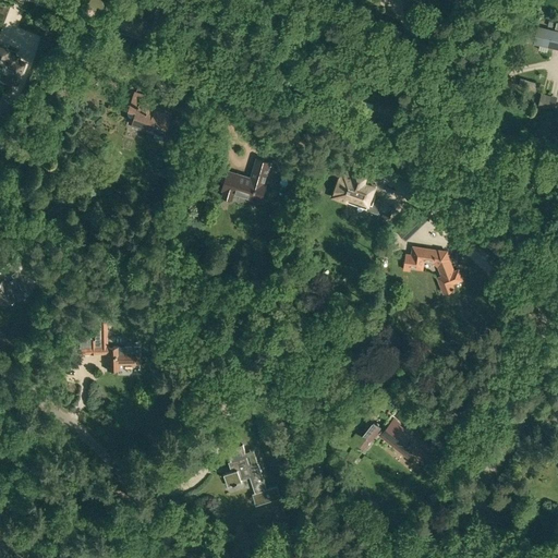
[(8,47),(8,48),(0,45),(0,67),(10,71),(9,74),(8,79),(17,82),(25,61),(16,58),(17,55),(8,51),(9,48),(8,47)]
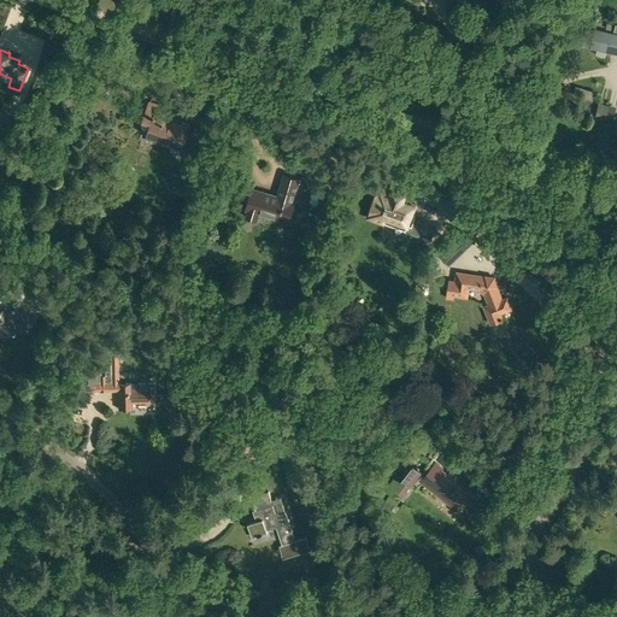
[(170,151),(180,154),(182,147),(183,147),(191,124),(169,117),(171,107),(150,100),(144,119),(151,122),(147,135),(172,144),(170,151)]
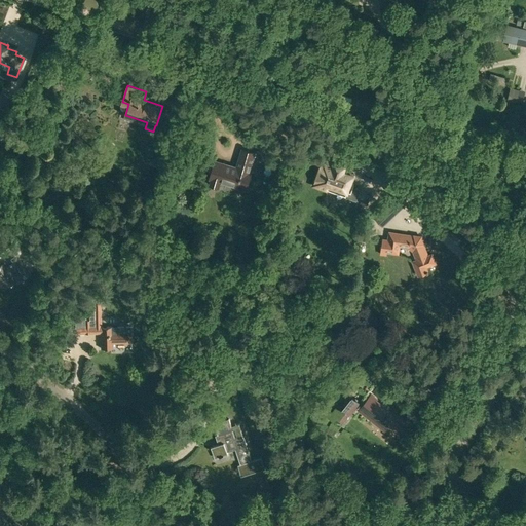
[(11,106),(16,91),(5,87),(0,102),(11,106)]
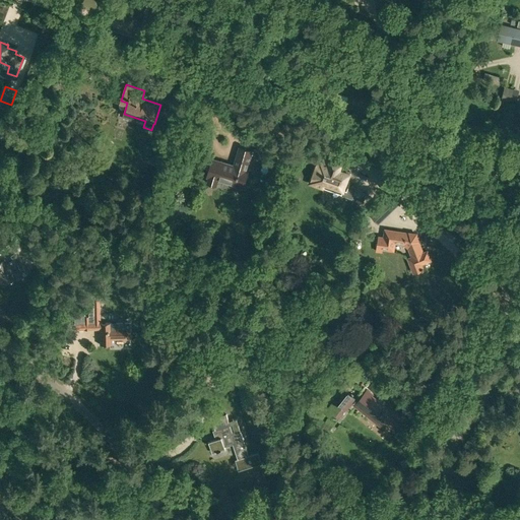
[(164,112),(175,116),(180,102),(168,98),(164,112)]
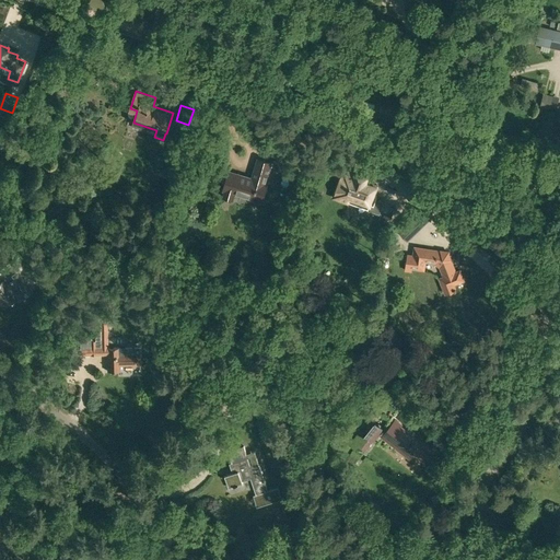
[(198,131),(203,133),(208,123),(201,120),(198,131)]
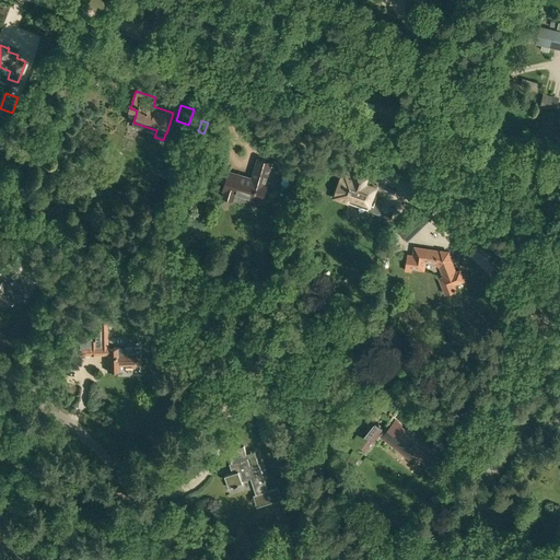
[(235,195),(261,202),(268,182),(266,182),(272,163),(257,159),(252,177),(229,171),(222,190),(224,191),(222,197),(233,200),(235,195)]
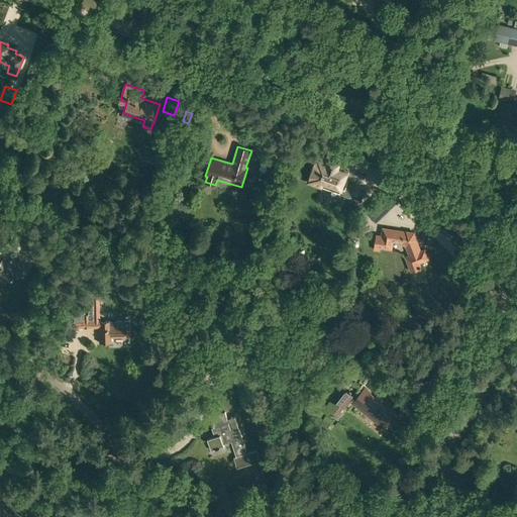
[(339,194),(350,198),(354,187),(350,185),(347,184),(348,181),(345,180),(349,171),(339,168),(339,170),(337,169),(339,163),(330,160),(329,162),(317,158),(309,182),(339,193),(339,194)]
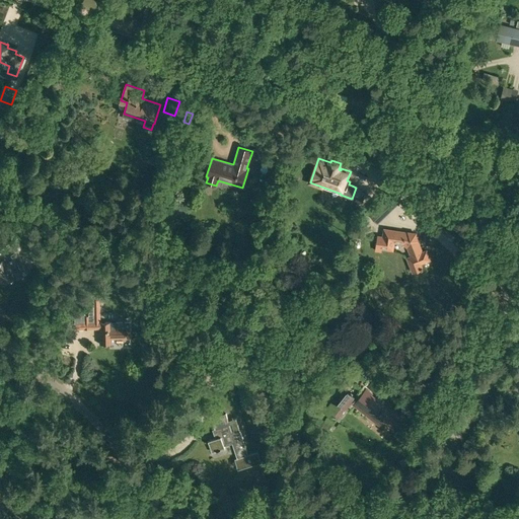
[(247,180),(257,183),(263,162),(251,160),(247,180)]
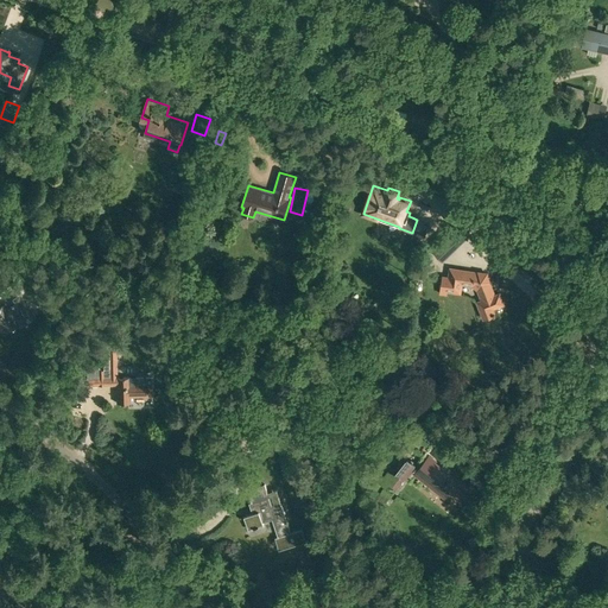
[(418,236),(417,242),(425,246),(428,239),(418,236)]
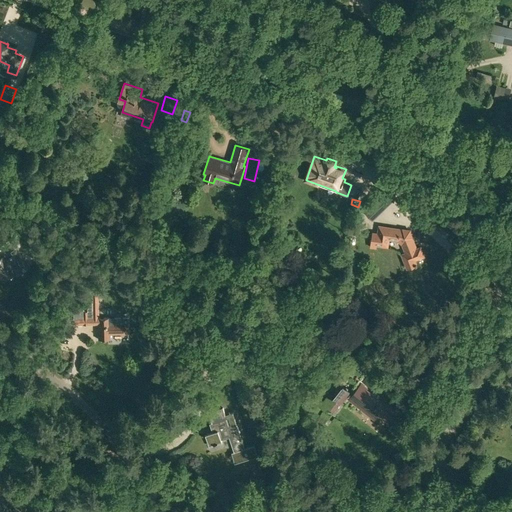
[(357,235),(360,225),(350,223),(348,232),(357,235)]
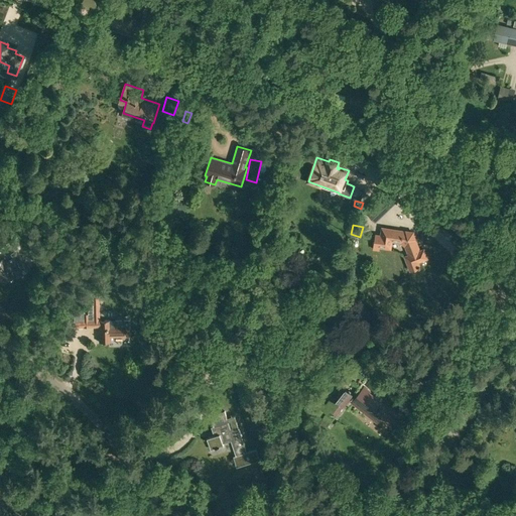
[(414,237),(413,237),(409,234),(409,232),(383,228),(382,236),(376,235),(374,248),(380,249),(380,246),(389,248),(390,241),(400,242),(401,241),(403,242),(407,244),(409,251),(407,252),(408,255),(406,256),(407,258),(406,258),(409,264),(409,263),(412,271),(421,267),(419,262),(428,258),(424,249),(420,251),(414,237)]
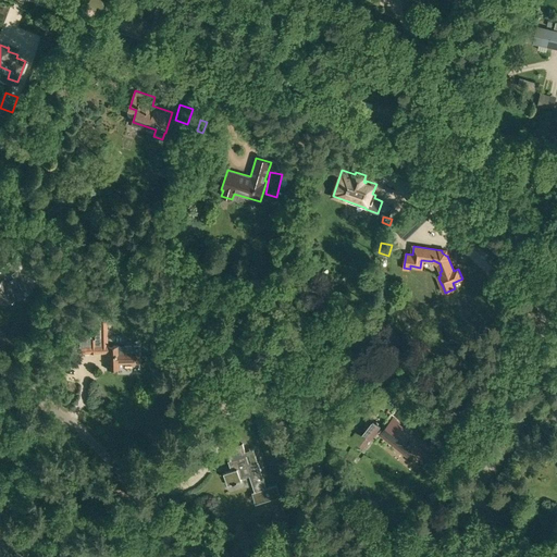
[(0,294),(7,304),(17,295),(21,299),(29,293),(15,275),(9,280),(5,275),(0,280),(0,294)]
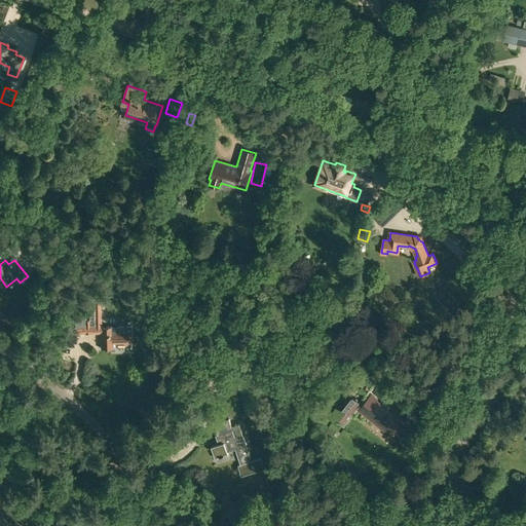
[(427,286),(429,293),(438,290),(436,283),(427,286)]
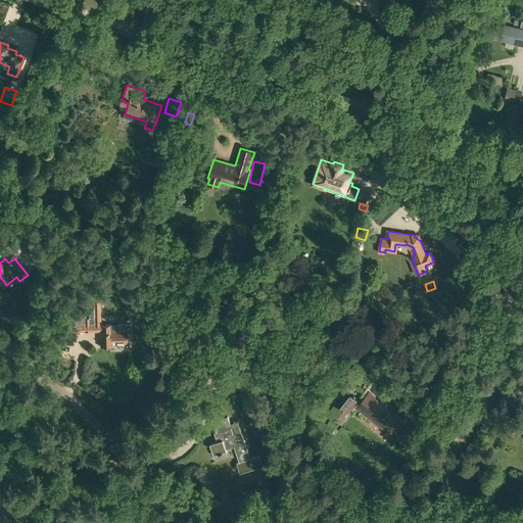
[(130,331),(130,325),(100,325),(100,307),(89,308),(89,318),(84,318),(73,318),(74,331),(92,331),(100,331),(100,346),(112,346),(111,341),(131,341),(131,331),(130,331)]
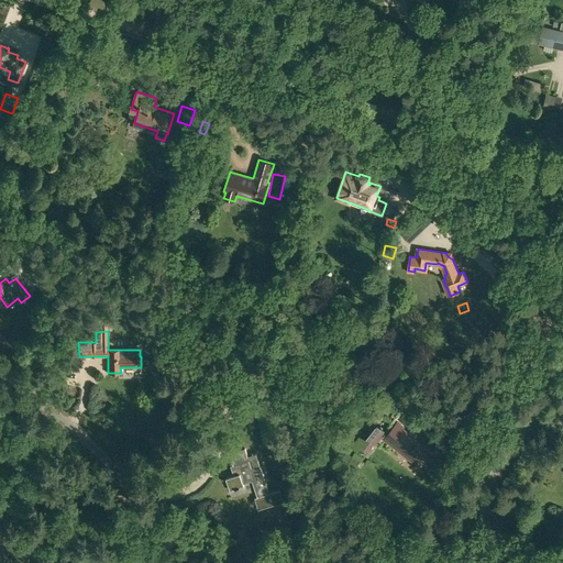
[(128,394),(131,387),(122,384),(120,390),(128,394)]
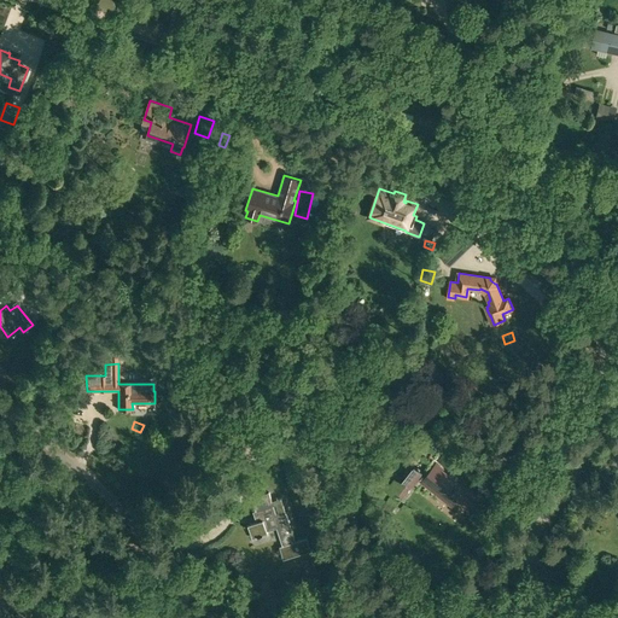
[(456,499),(470,509),(479,499),(456,481),(460,476),(453,470),(449,474),(443,470),(444,468),(436,462),(426,474),(419,470),(420,468),(418,466),(417,467),(414,465),(402,481),(395,477),(391,482),(384,477),(379,484),(395,496),(398,493),(403,497),(418,478),(452,505),(456,499)]
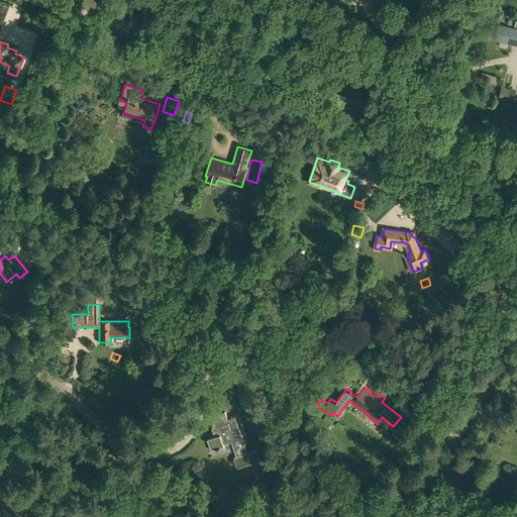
[(234,457),(237,468),(260,459),(256,450),(247,453),(235,417),(228,419),(225,412),(210,416),(214,427),(212,428),(214,436),(208,438),(212,451),(224,447),(223,444),(231,441),(232,444),(236,456),(234,457)]
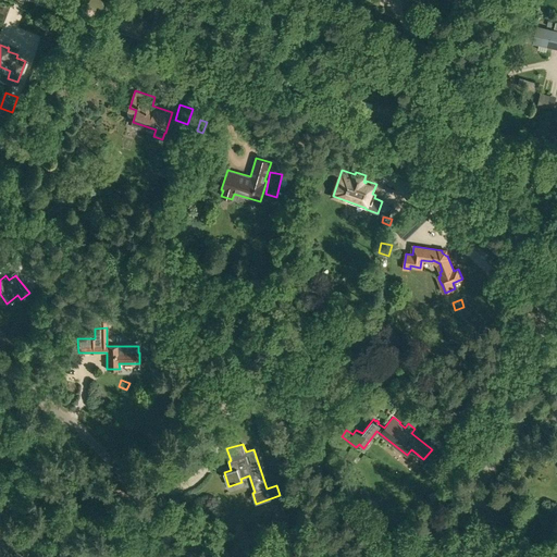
[(286,445),(280,450),(285,456),(292,450),(286,445)]
